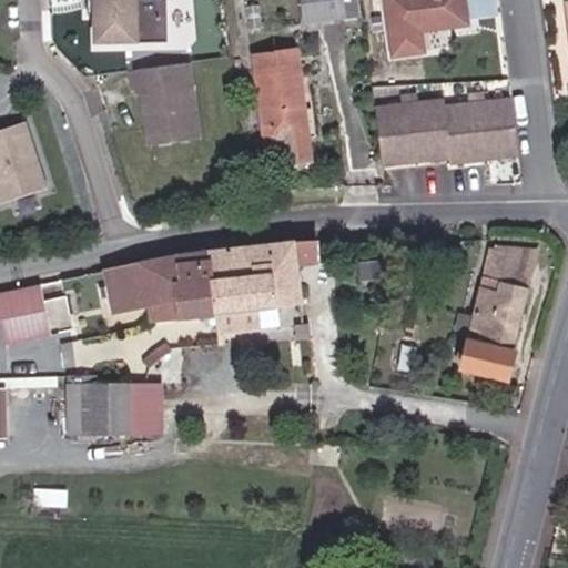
[(94,0),(94,41),(170,41),(170,0),(94,0)]
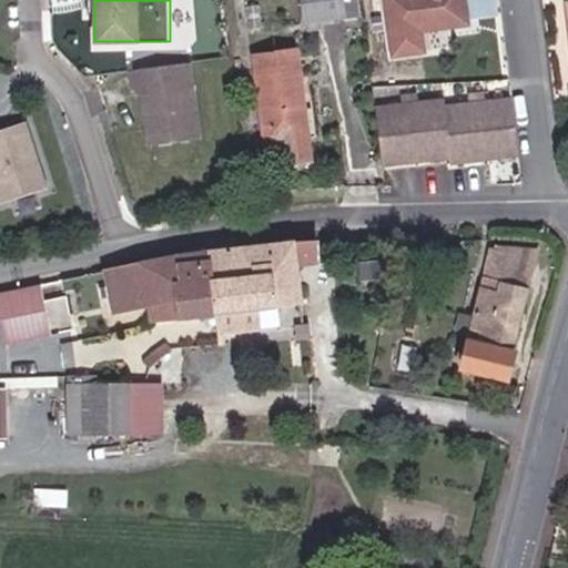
[(344,19),(342,0),(305,0),(307,22),(344,19)]
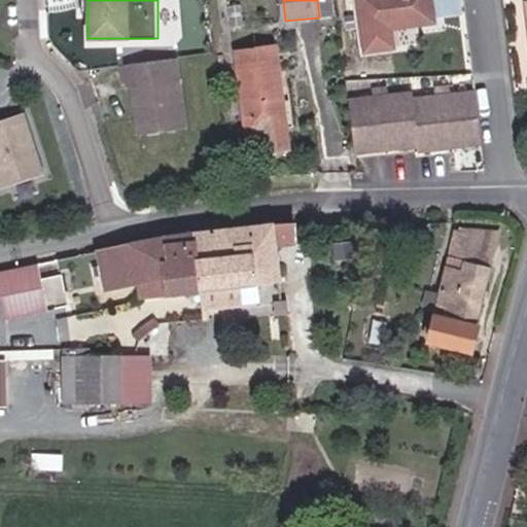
[(360,0),(365,46),(392,43),(391,25),(435,21),(435,15),(433,0),(360,0)]
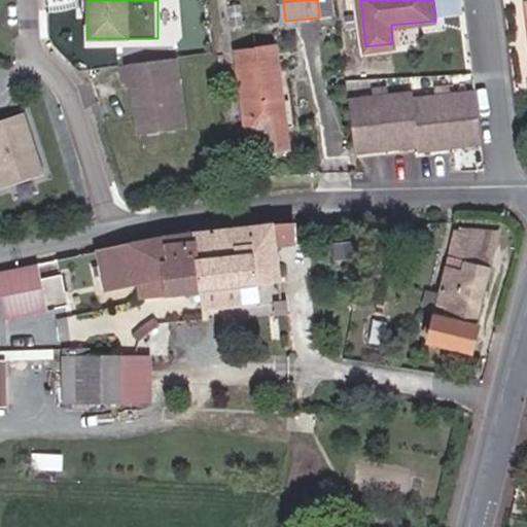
[(433,0),(435,15),(454,13),(453,0),(433,0)]
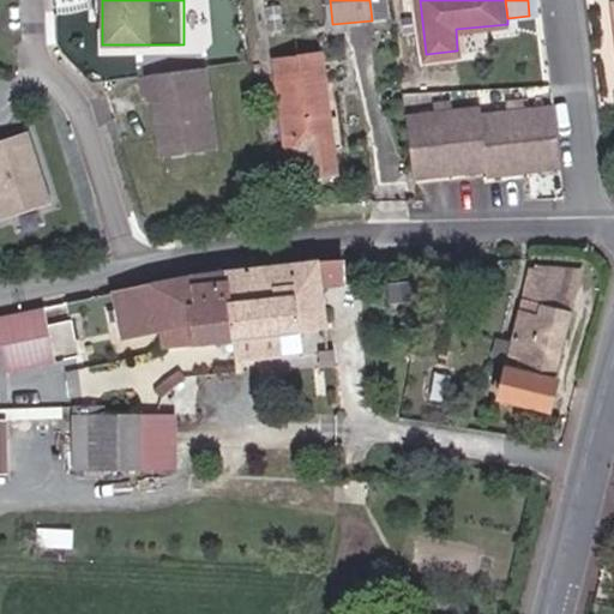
[(337,163),(323,47),(277,52),(288,145),(305,143),(308,167),(337,163)]
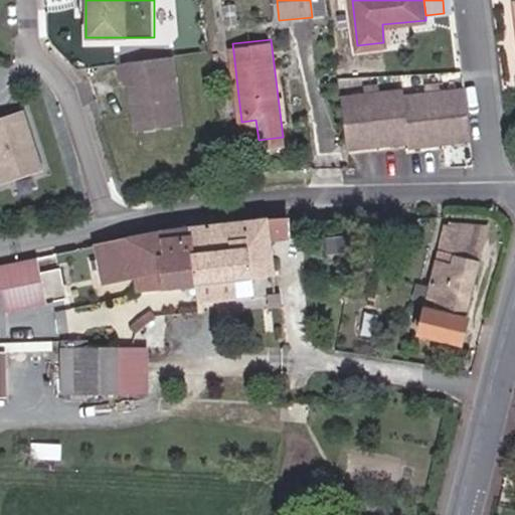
[(170,56),(117,63),(120,87),(127,84),(134,132),(180,125),(170,56)]
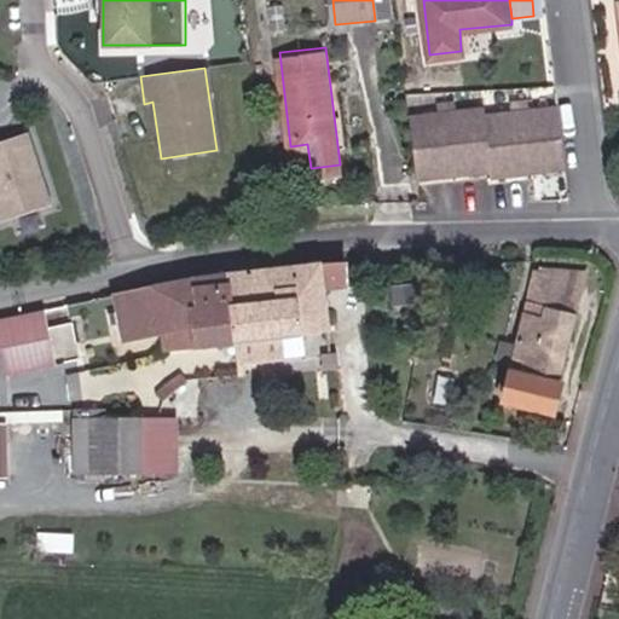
[(411,123),(418,184),(491,177),(492,185),(567,183),(561,119),(487,125),(487,116),(411,123)]
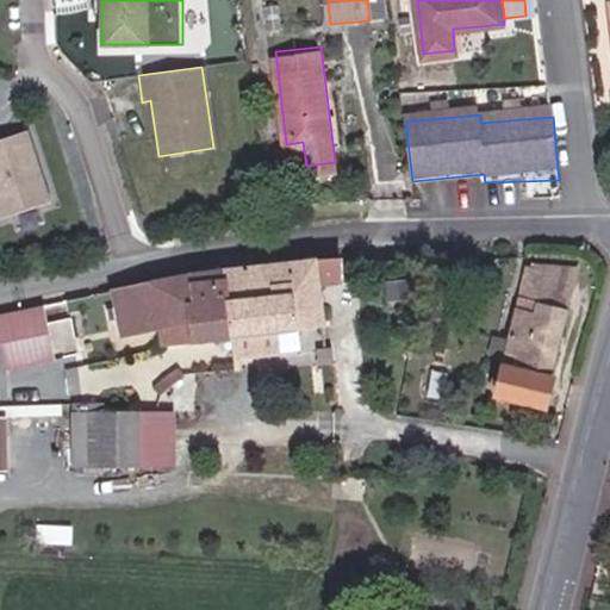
[(0,216),(45,201),(24,132),(0,141),(0,216)]
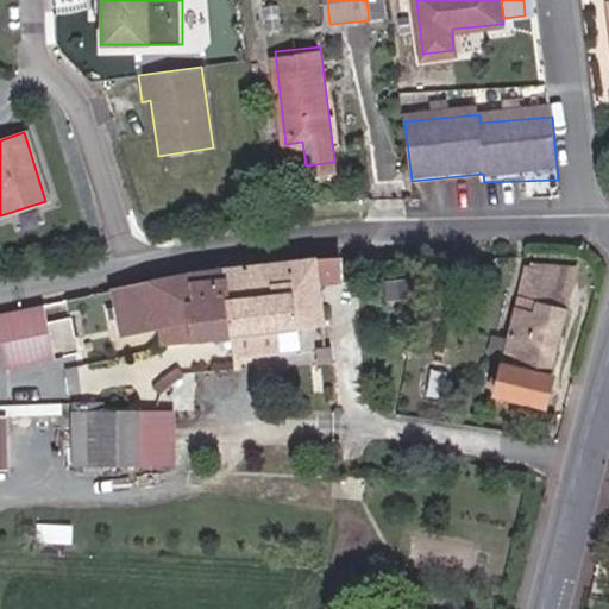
[(319,282),(344,281),(344,257),(314,258),(319,282)]
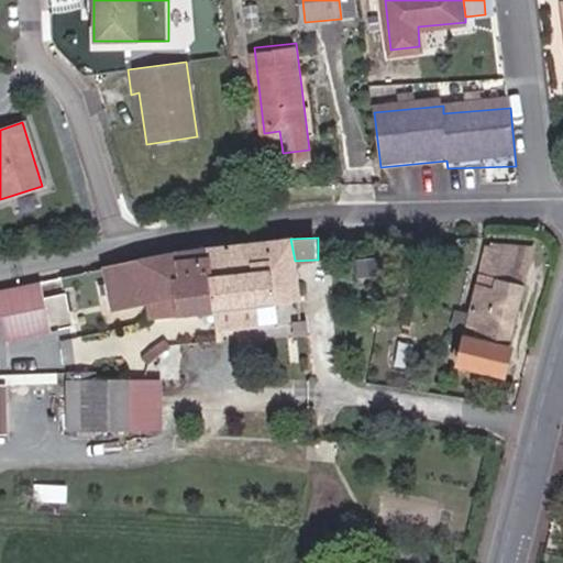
[(176,323),(305,302),(295,261),(290,239),(195,252),(139,263),(140,288),(143,290),(144,309),(174,307),(176,323)]
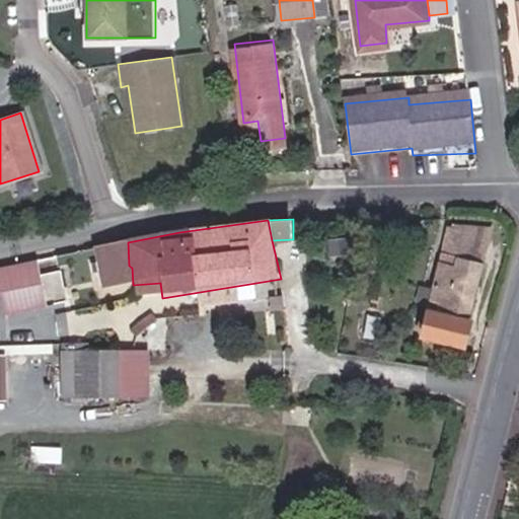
[(490,232),(446,231),(423,339),(463,348),(490,232)]
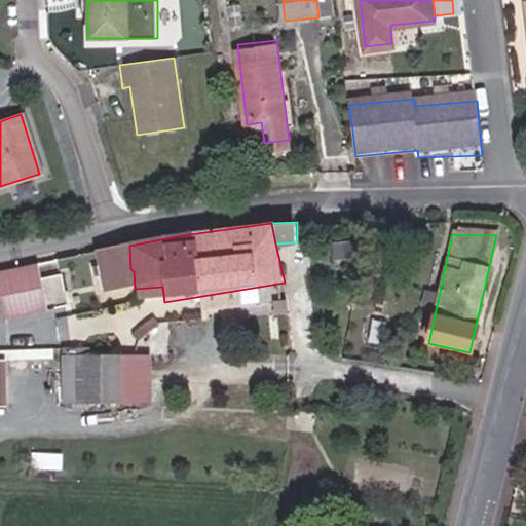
[(130,269),(129,246),(90,253),(96,292),(135,289),(134,271),(130,269)]
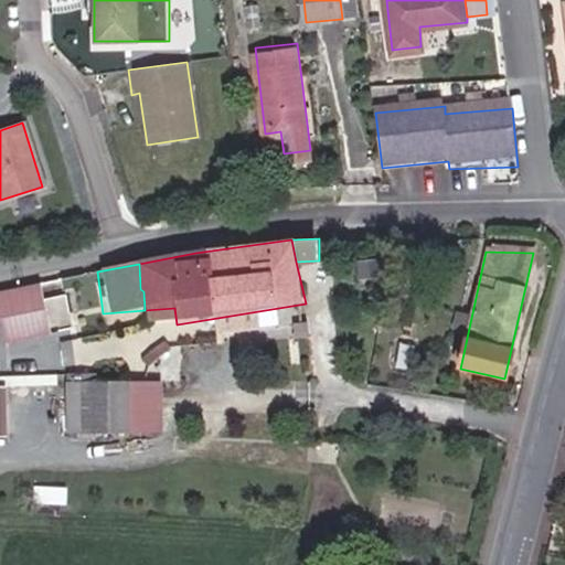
[(38,301),(34,286),(0,292),(0,340),(61,326),(55,297),(38,301)]
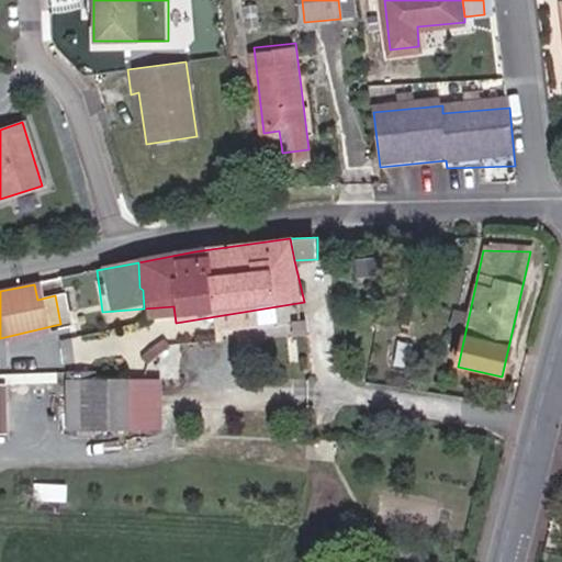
[(173,306),(144,308),(144,328),(176,323),(173,306)]
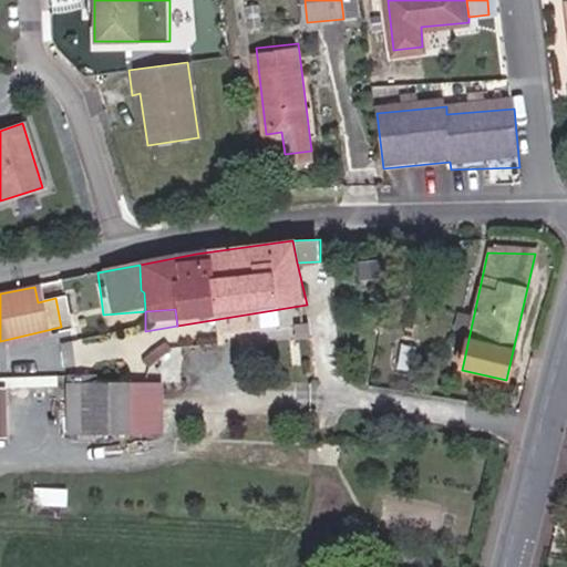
[(99,432),(137,431),(135,380),(96,381),(99,432)]
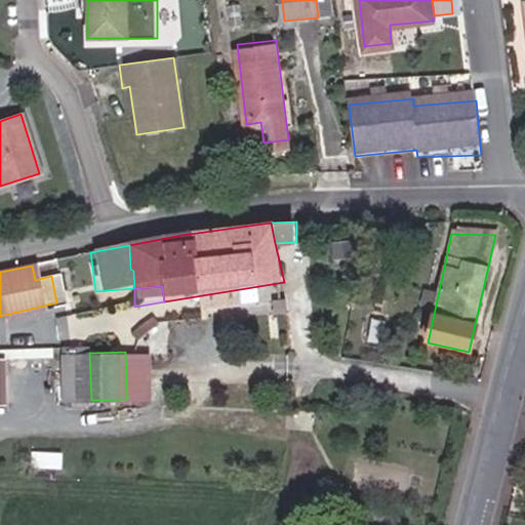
[(25,356),(0,357),(0,403),(25,404),(25,356)]
